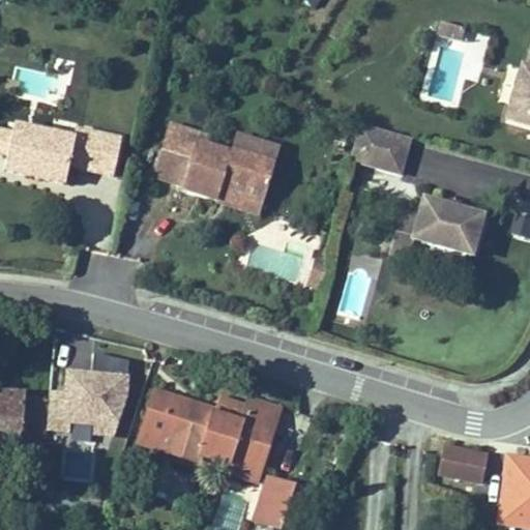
[(299,0),(314,8),(319,0),(299,0)]
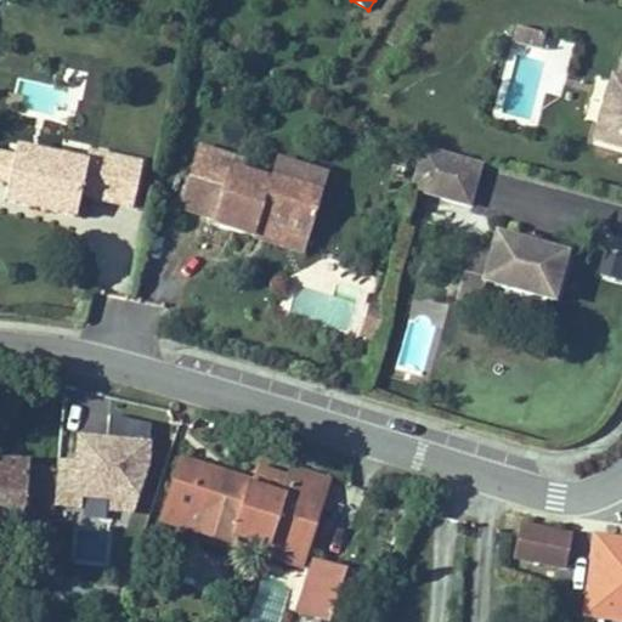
[(510,38),(526,43),(531,24),(515,21),(510,38)]
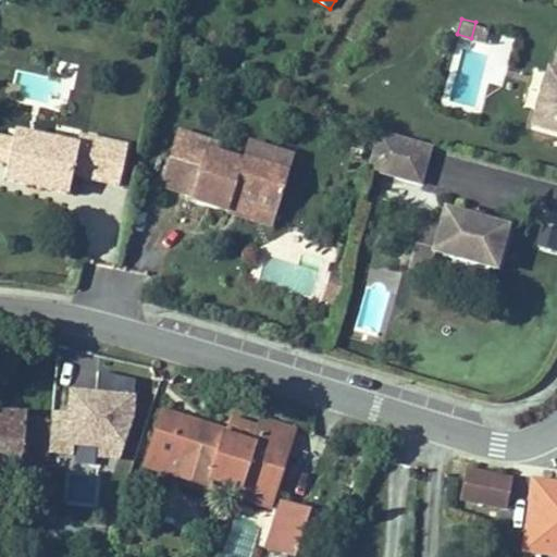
[(471,38),(484,41),(487,26),(475,22),(471,38)]
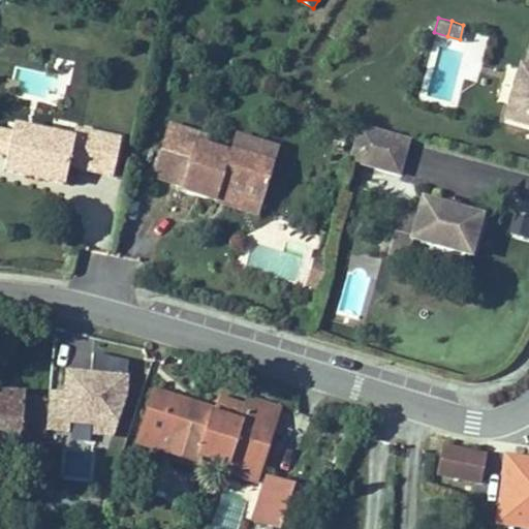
[(501,116),(528,123),(528,38),(524,57),(519,55),(501,116)]
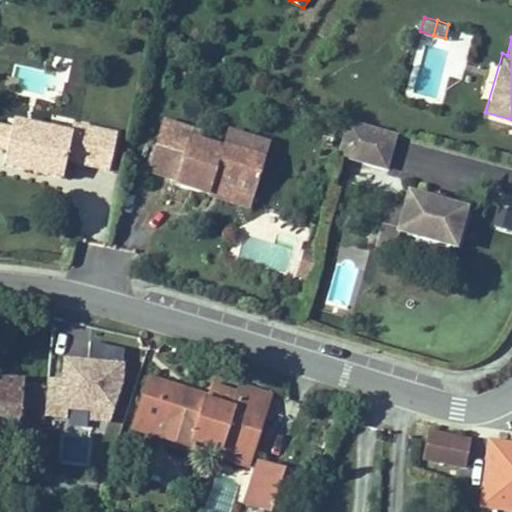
[(192,126),(164,116),(147,166),(175,175),(174,180),(208,192),(211,182),(252,196),(271,138),(228,124),(223,140),(203,134),(201,139),(189,135),(192,126)]
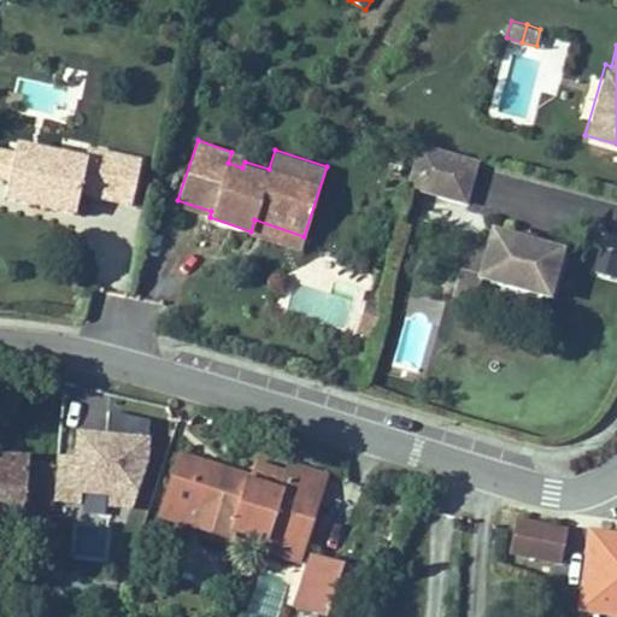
[(481,156),(418,140),(406,186),(469,203),(481,156)]
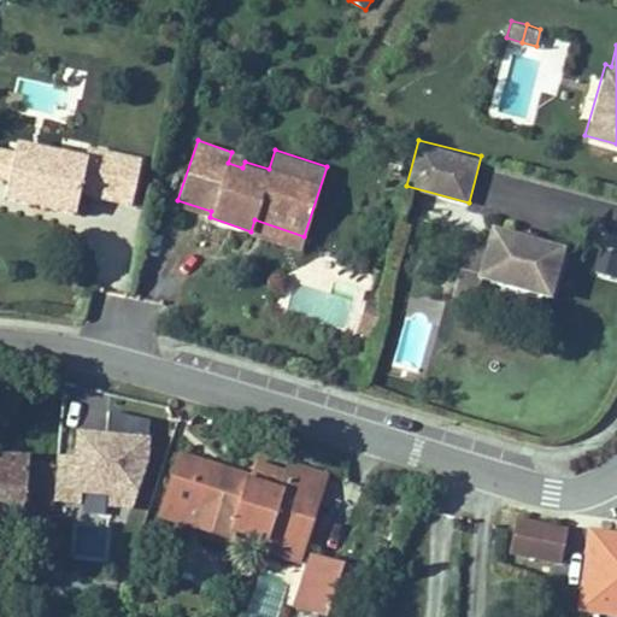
[(10,172),(5,192),(59,205),(75,209),(80,188),(131,199),(141,158),(100,150),(98,160),(86,158),(16,142),(15,151),(10,172)]
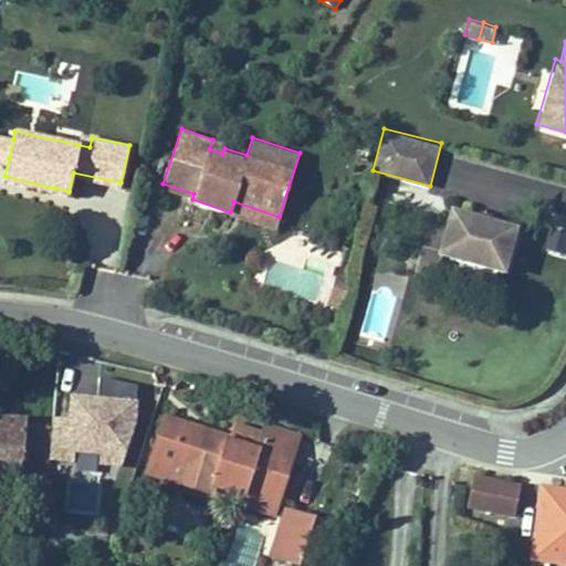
[(90,147),(92,137),(81,134),(79,145),(90,147)]
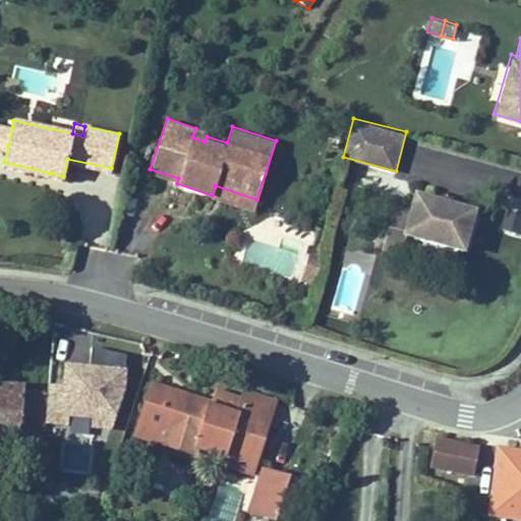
[(0,143),(8,146),(12,127),(0,124),(0,143)]
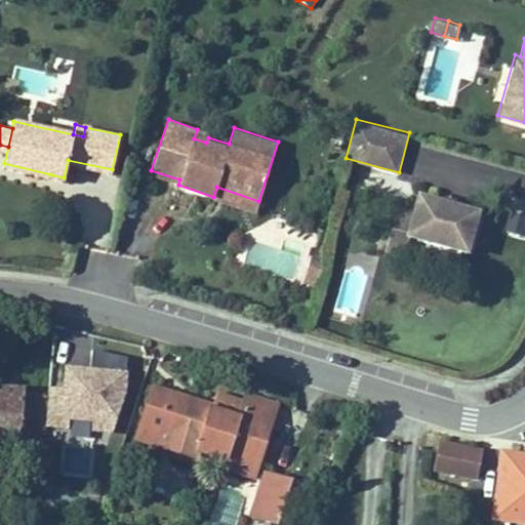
[(208,137),(210,133),(197,129),(194,138),(206,143),(208,137)]
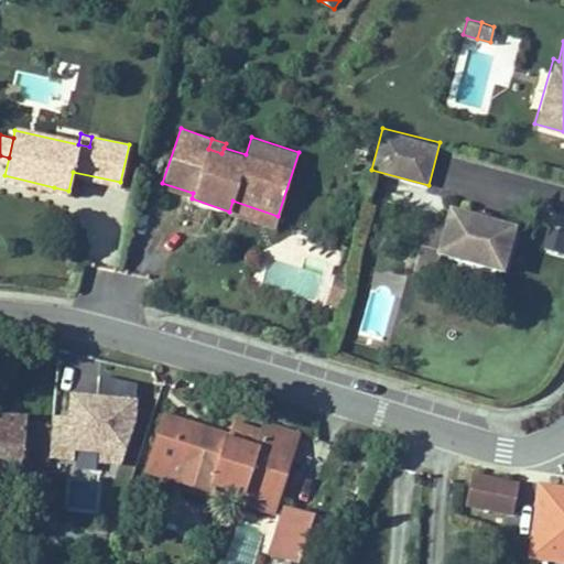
[(278,216),(232,201),(229,212),(229,213),(274,228),(278,216)]
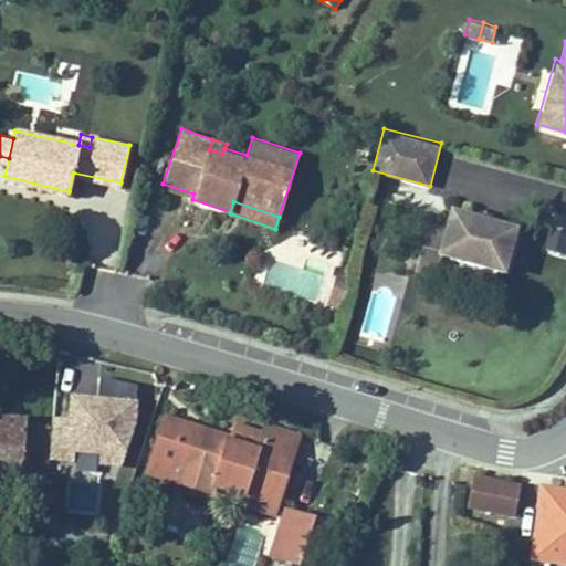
[(519,223),(451,205),(444,228),(438,251),(480,262),(506,269),(519,223)]
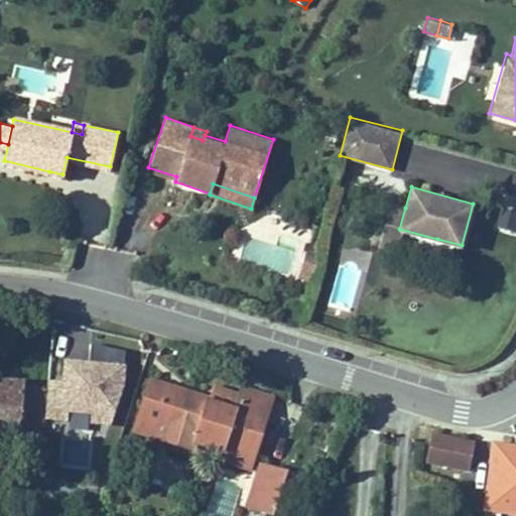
[(395,247),(399,229),(405,208),(388,203),(377,242),(395,247)]
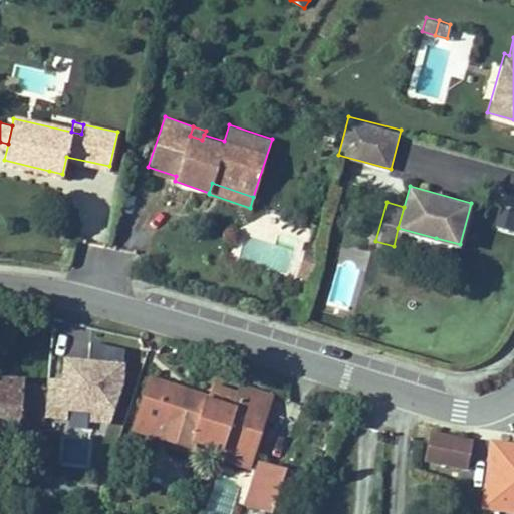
[(494,224),(513,230),(513,227),(513,212),(498,208),(494,224)]
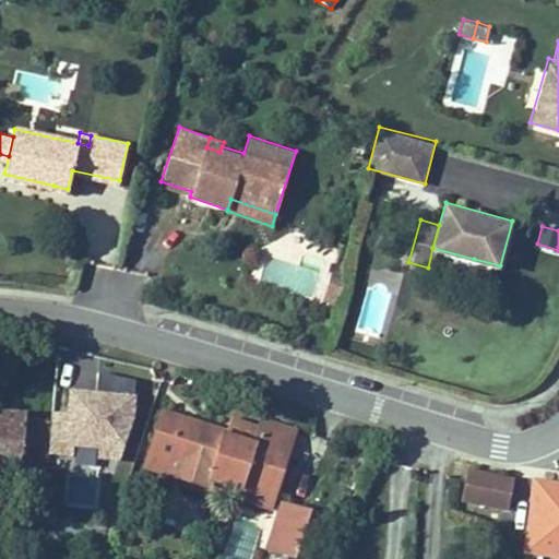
[(345,276),(331,272),(322,300),(336,305),(345,276)]
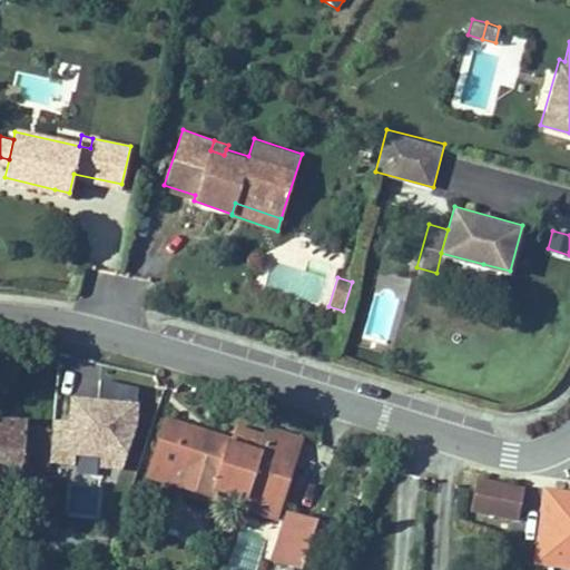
[(69,393),(67,418),(51,416),(51,425),(48,461),(78,462),(78,452),(99,453),(99,463),(124,464),(136,423),(138,384),(100,375),(99,395),(69,393)]
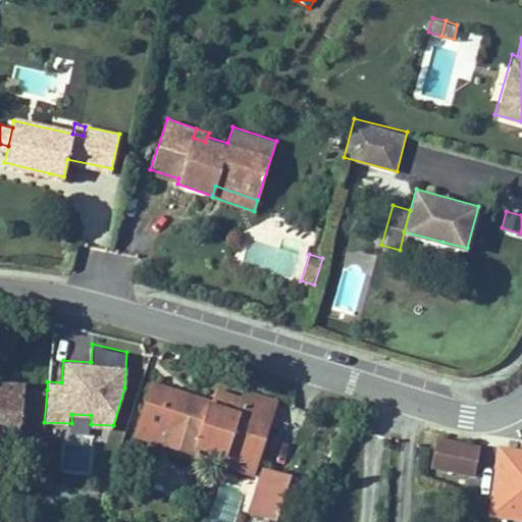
[(0,437),(18,439),(18,435),(43,437),(44,422),(47,389),(21,387),(21,381),(0,379),(0,437)]
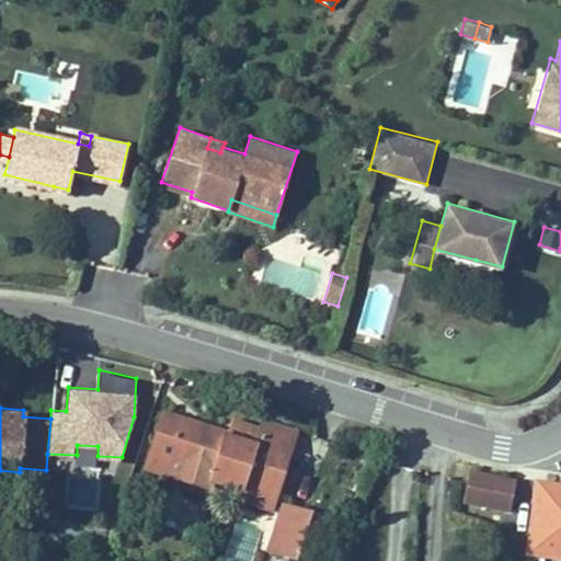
[(209,489),(213,479),(239,488),(255,438),(226,428),(162,408),(142,466),(209,489)]
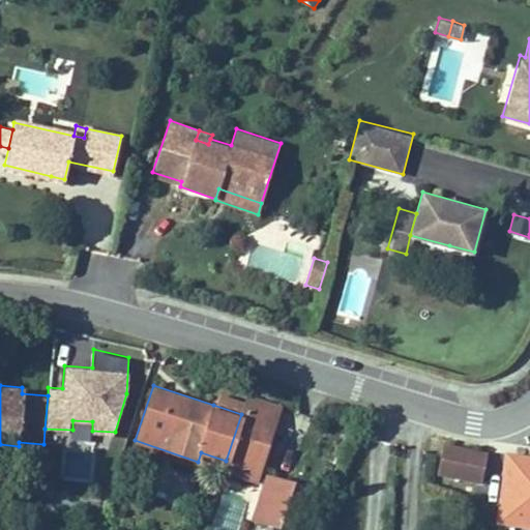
[(213,405),(241,414),(243,407),(245,401),(217,392),(213,405)]
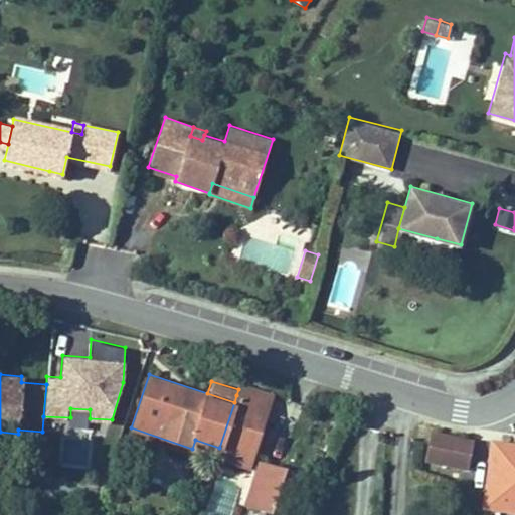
[(236,395),(270,406),(275,392),(241,381),(238,389),(236,395)]
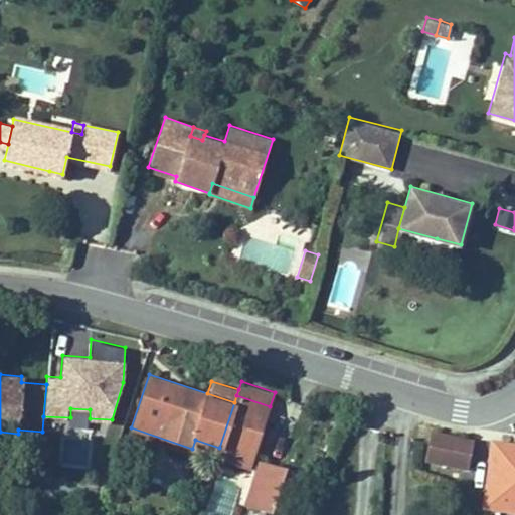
[(234,402),(219,448),(216,458),(249,469),(270,406),(236,395),(234,402)]
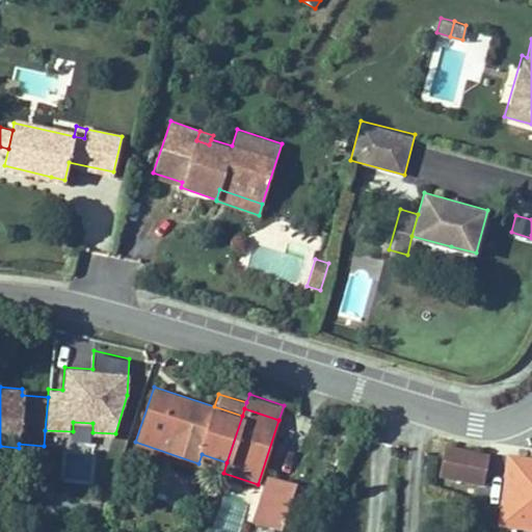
[(439,474),(482,483),(487,456),(444,447),(439,474)]
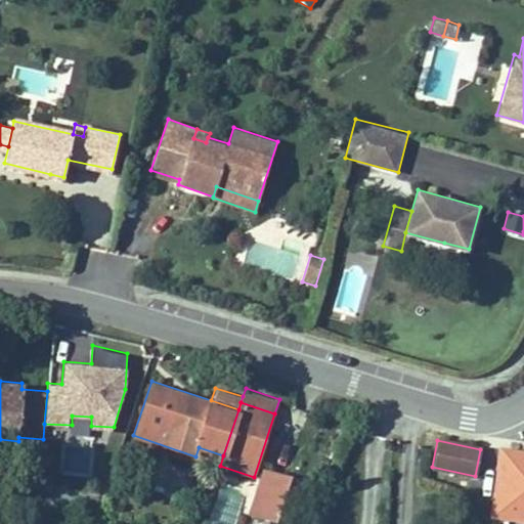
[(523,450),(509,449),(498,513),(523,516),(523,450)]
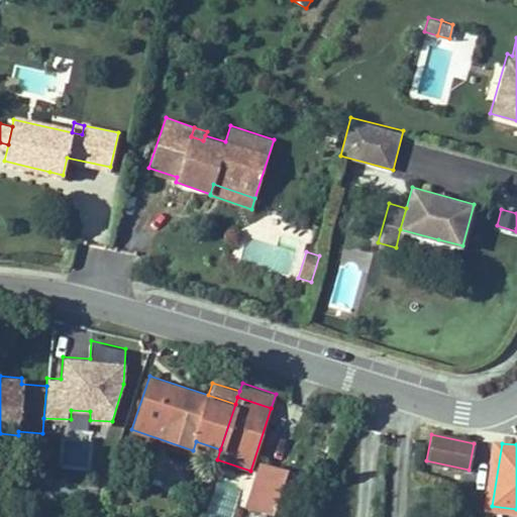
[(257,477),(264,460),(260,459),(254,476),(257,477)]
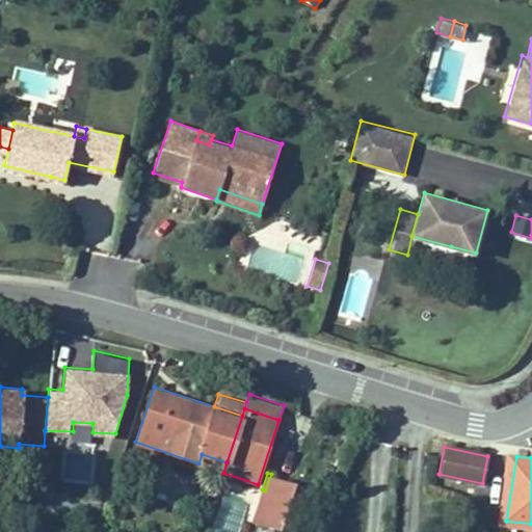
[(298,483),(271,474),(265,490),(262,489),(251,521),(282,531),(298,483)]
